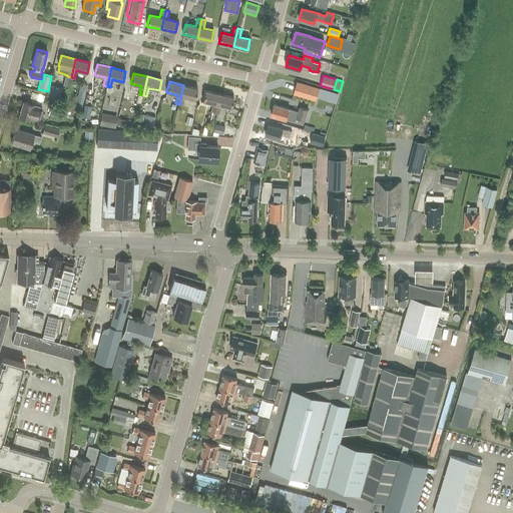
[(316,100),(320,87),(298,81),(294,94),(316,100)]
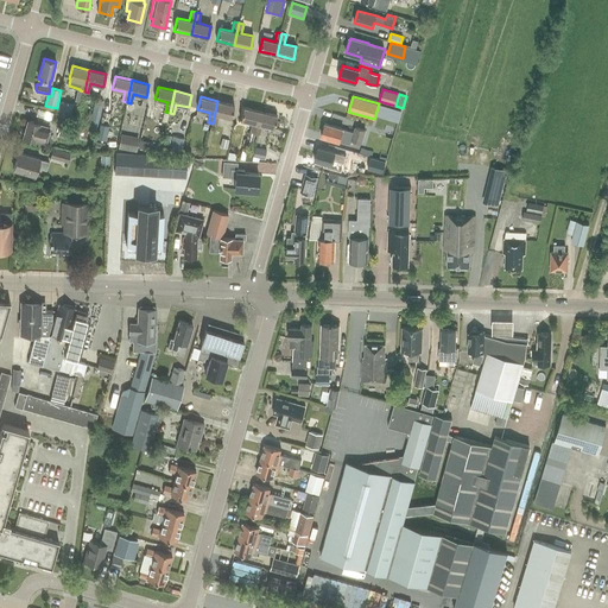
[(97,128),(103,101),(95,99),(89,127),(97,128)]
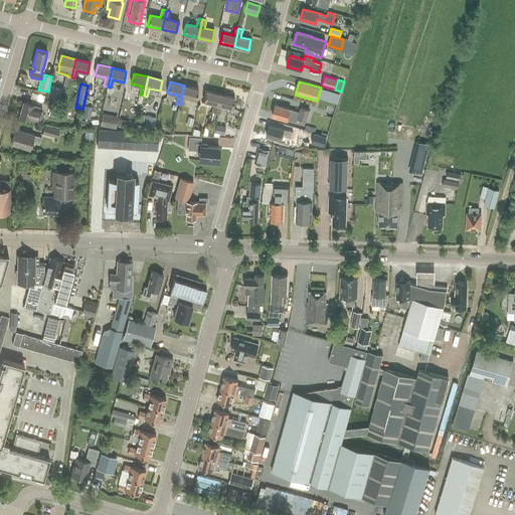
[(62,88),(51,86),(49,99),(59,102),(62,88)]
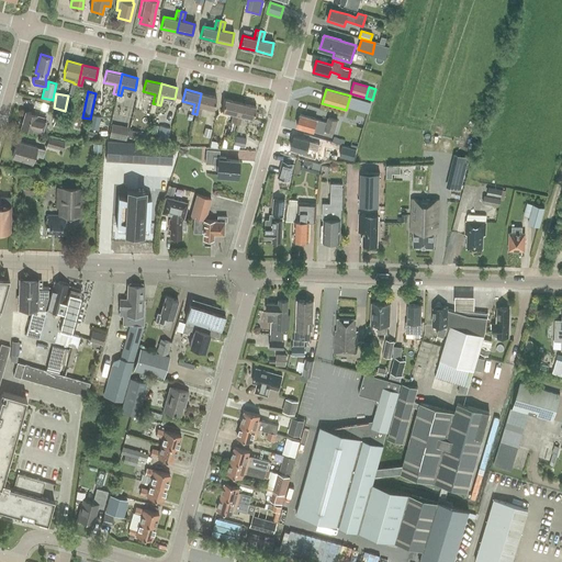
[(201,93),(197,114),(200,115),(202,107),(214,109),(216,97),(201,93)]
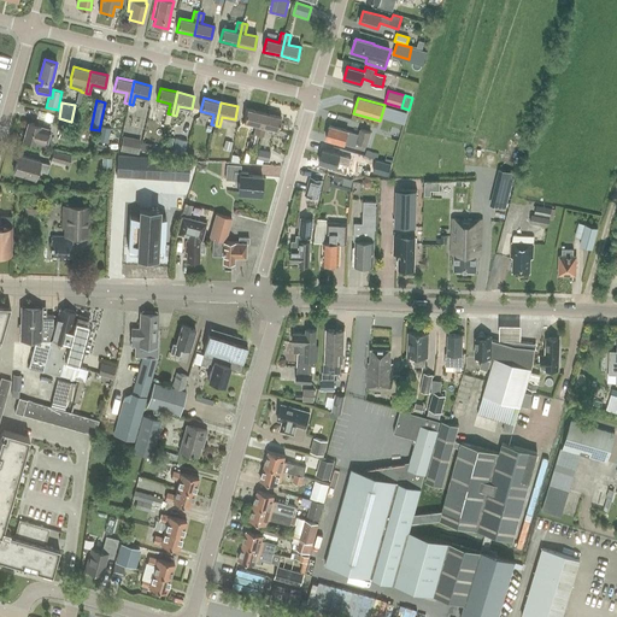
[(259,135),(264,113),(247,109),(244,122),(257,124),(254,134),(252,134),(251,141),(248,141),(246,148),(256,150),(259,135)]
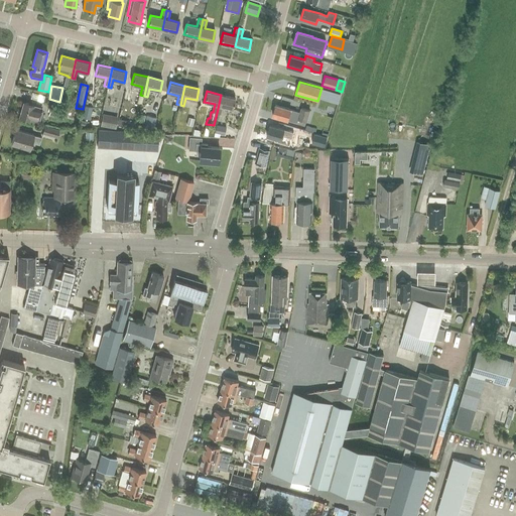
[(217,113),(220,114),(222,106),(226,107),(225,112),(231,113),(232,109),(233,109),(235,98),(221,95),(217,113)]
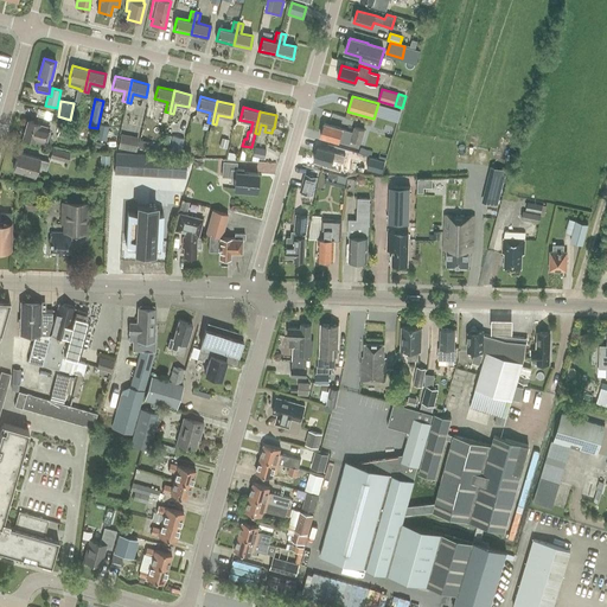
[(44,142),(49,127),(39,125),(39,123),(27,121),(23,136),(34,140),(44,142)]
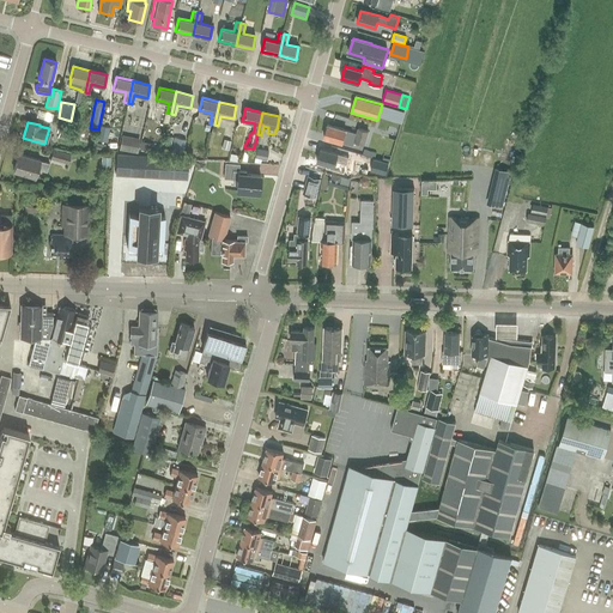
[(110,127),(101,125),(98,140),(107,143),(110,127)]
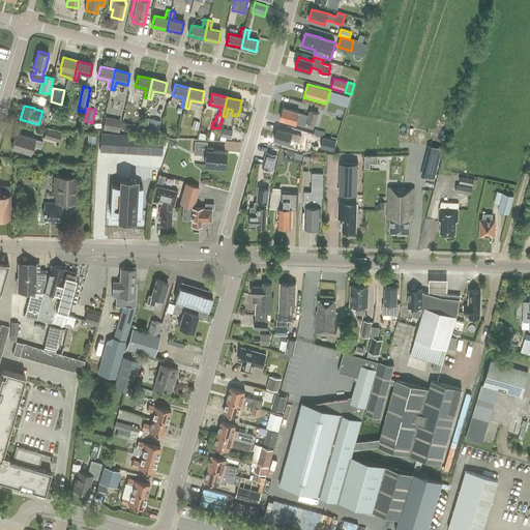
[(308,116),(299,113),(284,108),(280,119),(296,123),(305,126),(306,122),(315,124),(319,114),(310,111),(308,116)]
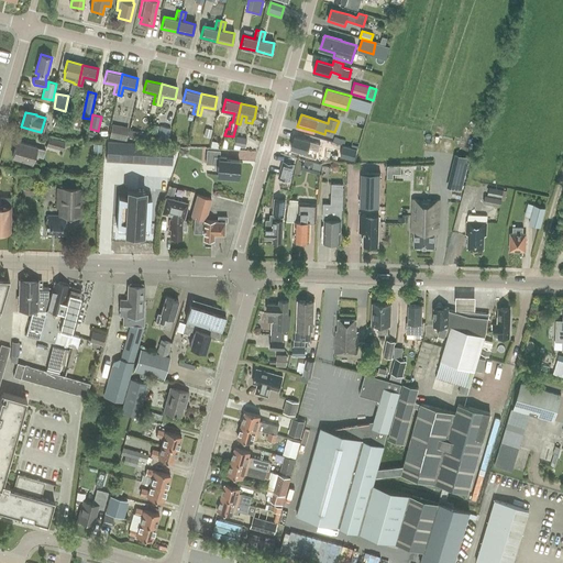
[(127,141),(129,128),(112,124),(110,138),(127,141)]
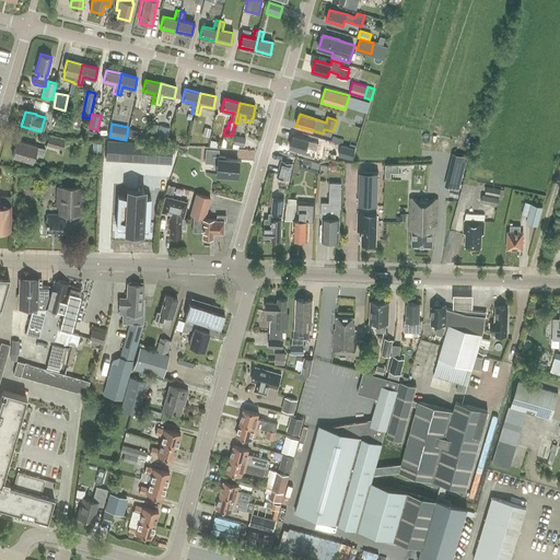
[(167,141),(171,128),(159,125),(155,138),(167,141)]
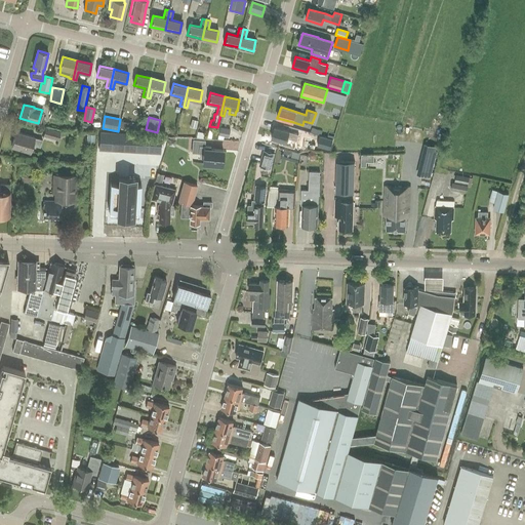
[(220,136),(230,139),(234,129),(225,125),(220,136)]
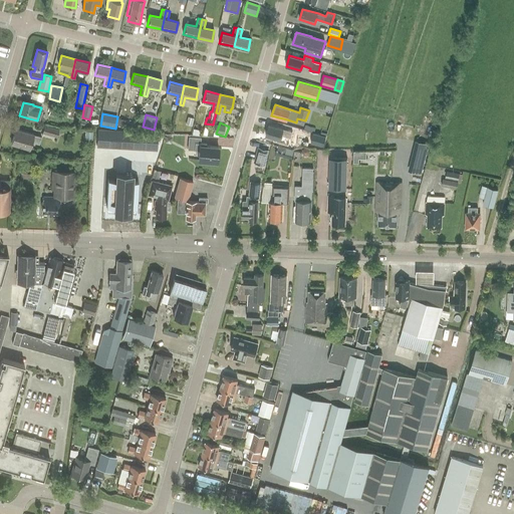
[(269,124),(266,136),(274,138),(273,142),(289,146),(293,132),(283,129),(283,130),(269,124)]
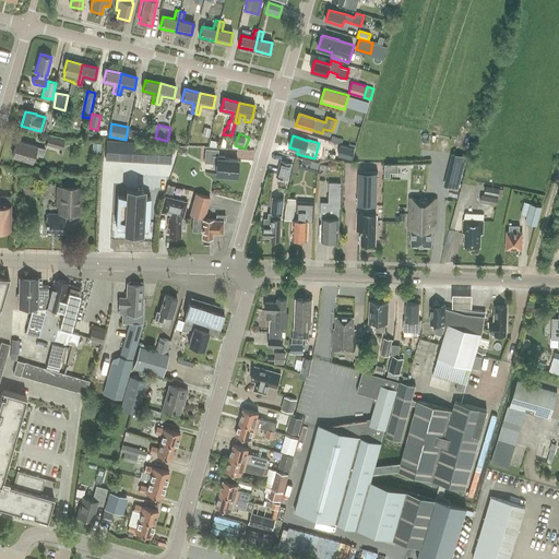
[(62,150),(64,141),(48,137),(46,145),(62,150)]
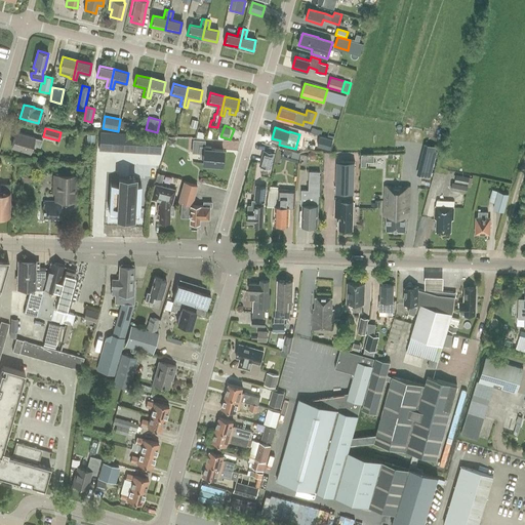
[(40,148),(42,139),(34,137),(35,137),(16,131),(12,147),(30,152),(32,145),(40,148)]
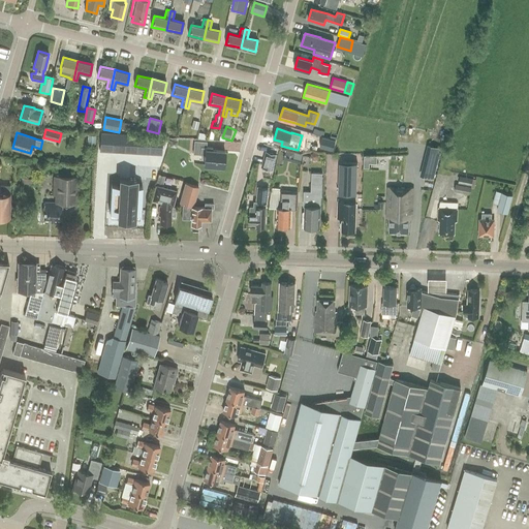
[(126,134),(101,133),(100,151),(162,155),(162,139),(126,137),(126,134)]
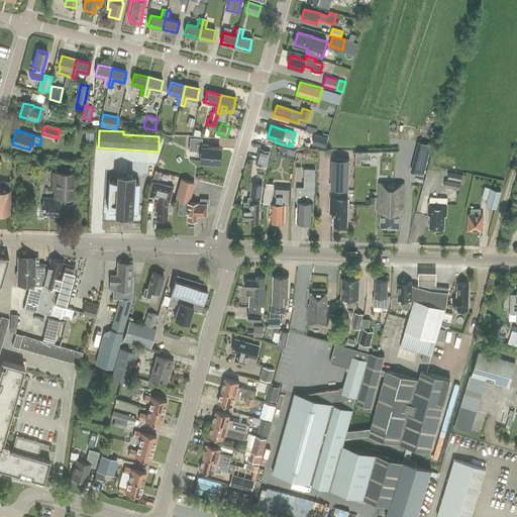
[(326,146),(328,136),(315,133),(313,143),(326,146)]
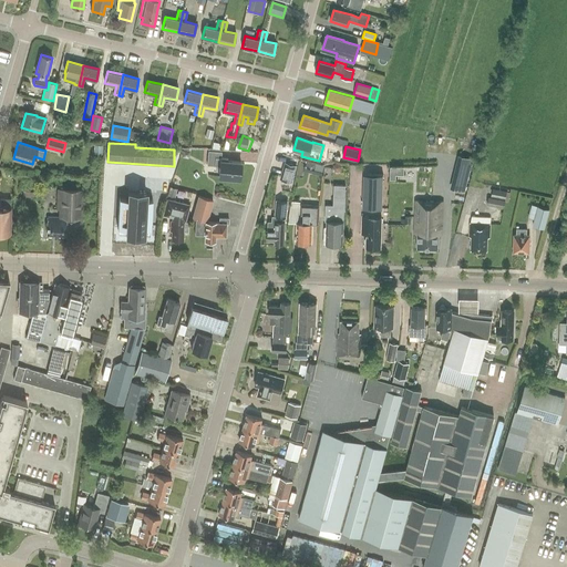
[(239,178),(241,162),(220,161),(222,152),(208,151),(207,165),(220,166),(219,177),(239,178)]
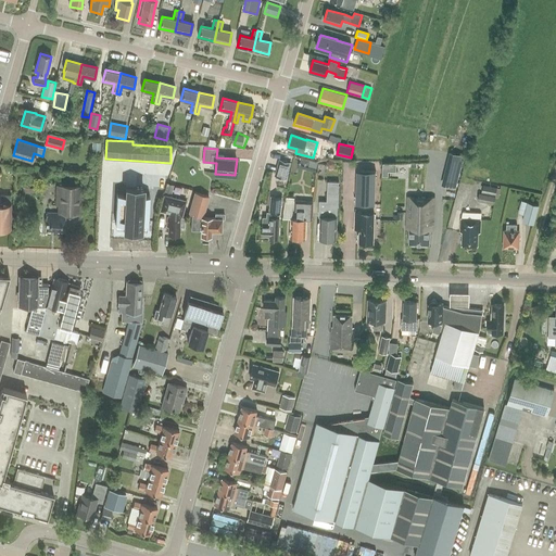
[(459,186),(468,153),(454,150),(445,181),(459,186)]
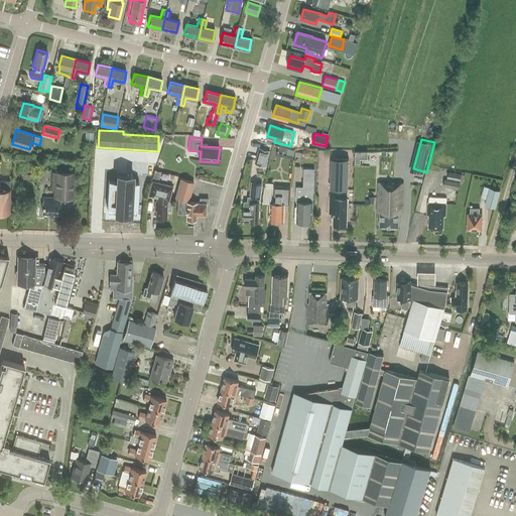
[(259,147),(255,162),(265,165),(269,150),(259,147)]
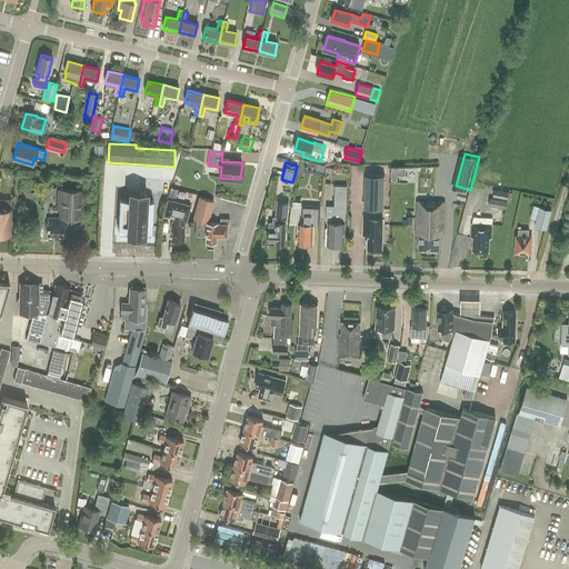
[(318,165),(310,162),(308,171),(316,173),(318,165)]
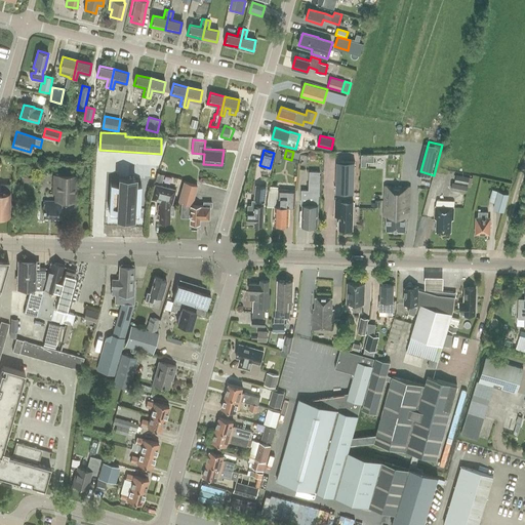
[(354,194),(355,162),(336,161),(335,193),(354,194)]
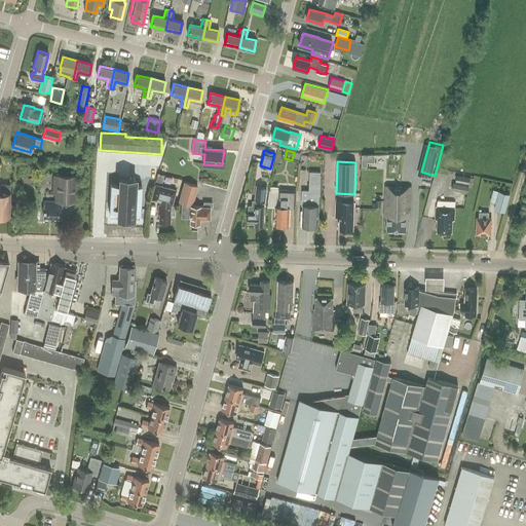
[(321,195),(321,183),(321,172),(310,172),(309,190),(302,190),(302,202),(303,202),(303,210),(301,211),(300,227),(317,228),(320,195),(321,195)]
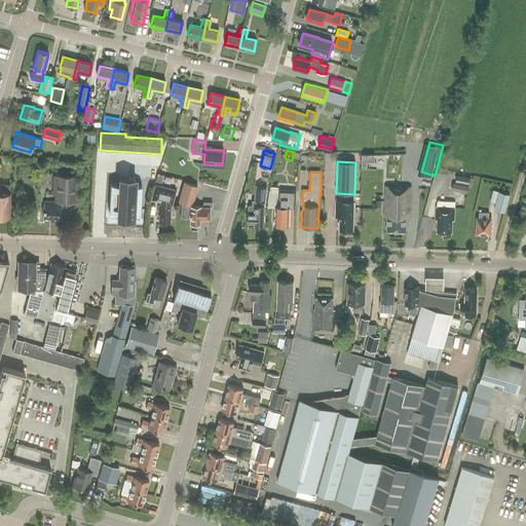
[(472,187),(474,179),(471,178),(456,175),(455,183),(453,183),(452,190),(467,193),(468,187),(472,187)]
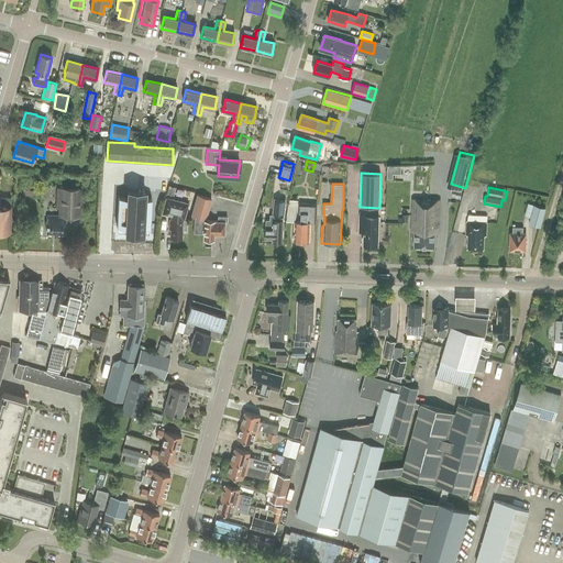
[(80,217),(81,189),(58,188),(57,208),(59,208),(59,216),(47,214),(46,233),(66,234),(66,216),(80,217)]
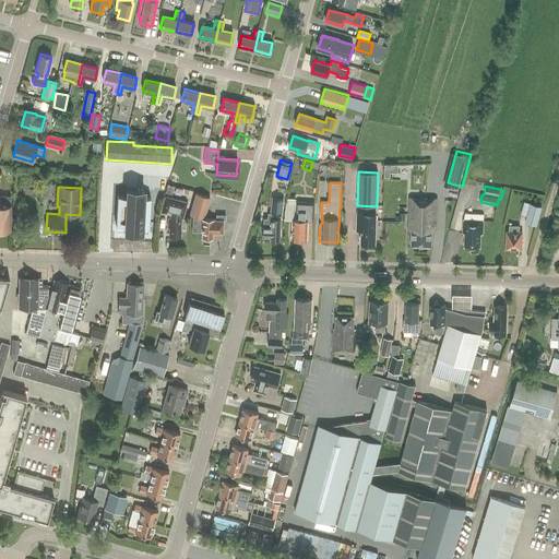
[(117,224),(125,225),(125,232),(142,233),(142,224),(149,225),(150,225),(151,197),(150,197),(144,197),(144,189),(127,189),(127,195),(118,195),(116,224),(117,224)]
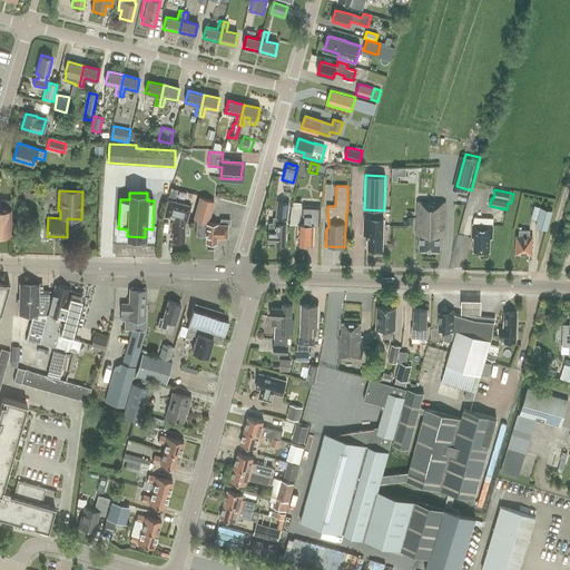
[(220,224),(208,223),(214,202),(199,197),(194,219),(196,220),(196,236),(206,236),(206,241),(216,241),(216,237),(227,237),(227,224),(231,224),(231,219),(220,219),(220,224)]
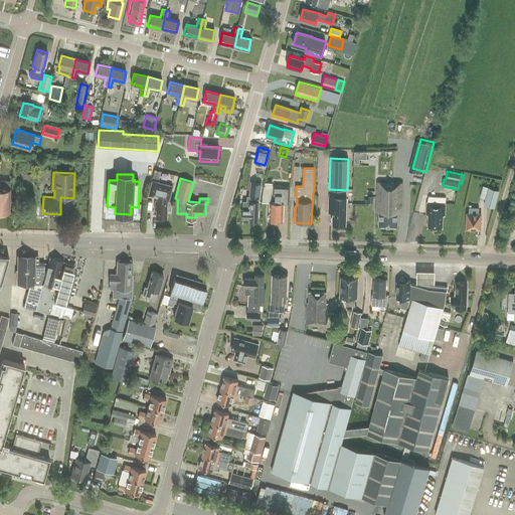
[(0,184),(0,183),(0,210),(9,211),(10,196),(10,180),(1,180),(0,181),(0,184)]
